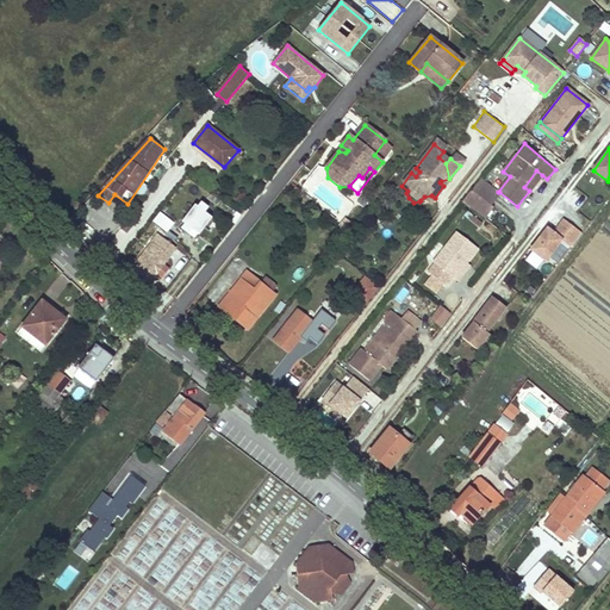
[(542,175),(536,170),(524,187),(529,191),(530,192),(542,175)]
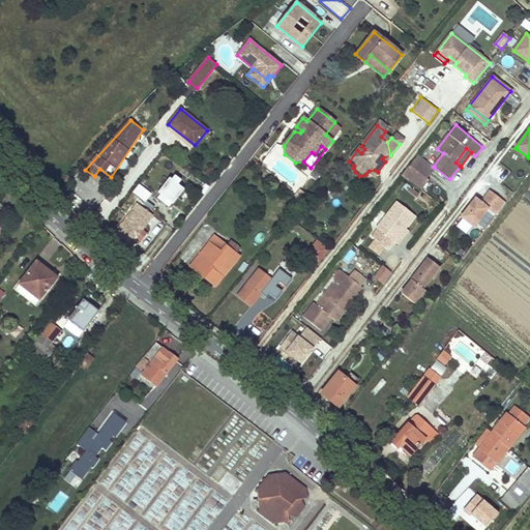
[(425,177),(434,167),(433,167),(417,154),(410,165),(425,177)]
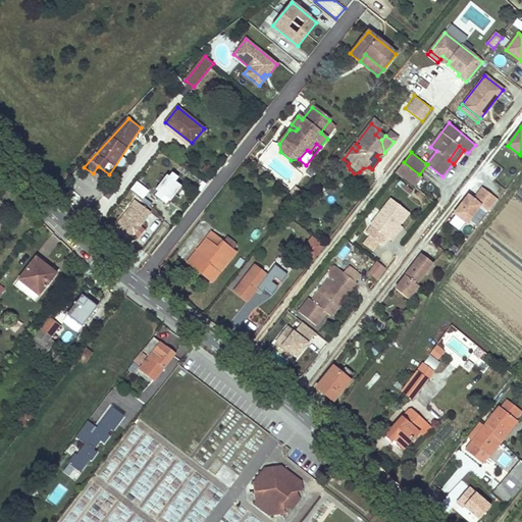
[(419,174),(404,162),(396,172),(415,187),(422,176),(419,174)]
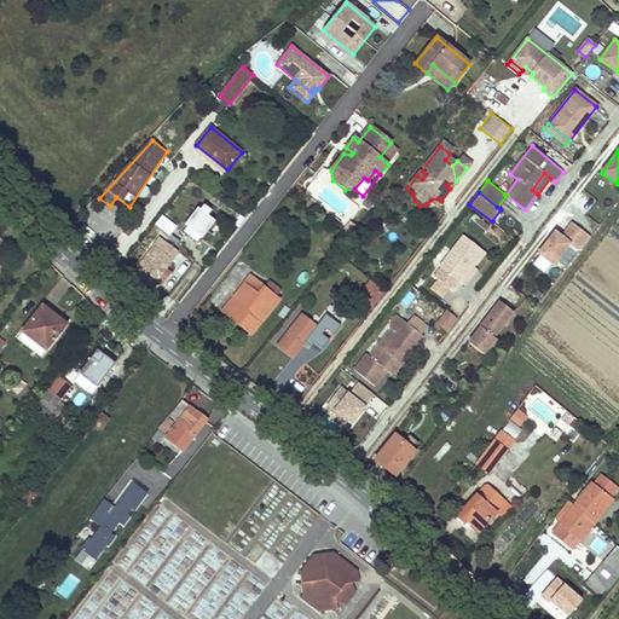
[(586,212),(596,200),(586,192),(577,206),(586,212)]
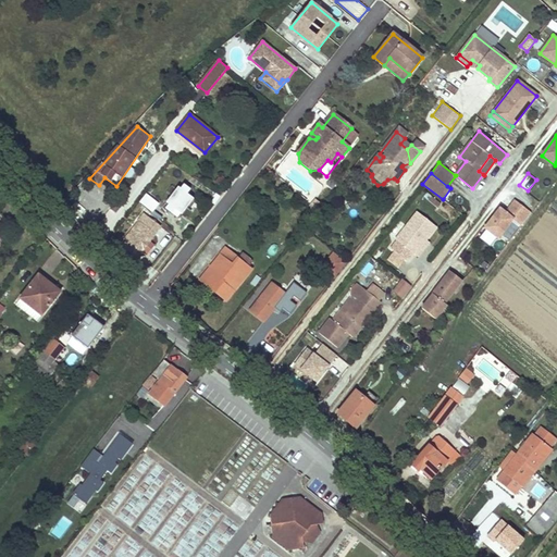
[(387,180),(384,183),(392,187),(397,181),(394,178),(387,180)]
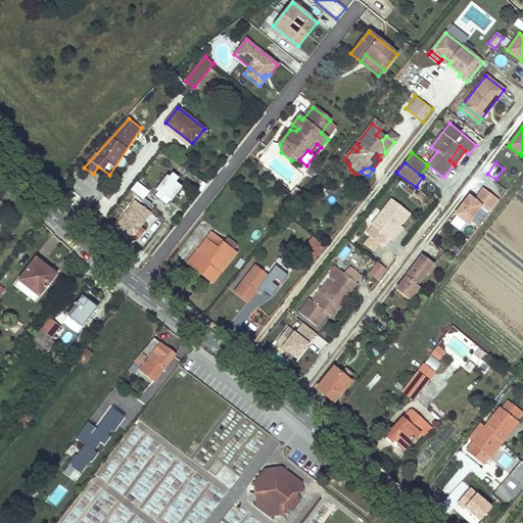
[(182,187),(176,182),(179,179),(171,172),(156,190),(158,192),(155,196),(161,200),(164,197),(169,200),(171,201),(182,187)]
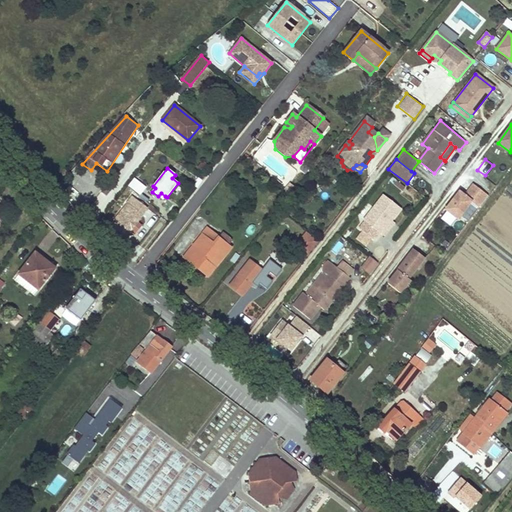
[(141,194),(147,185),(134,177),(128,186),(141,194)]
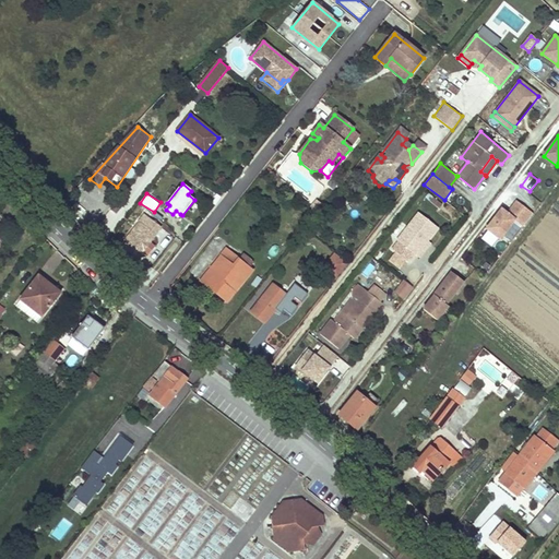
[(441,203),(431,197),(428,201),(438,207),(441,203)]
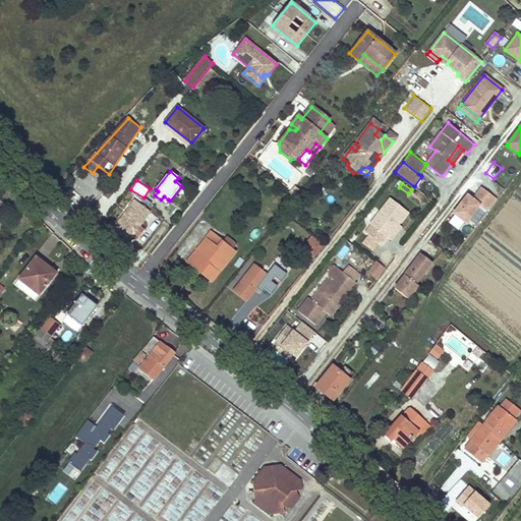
[(473,200),(470,197),(468,195),(454,214),(467,224),(480,206),(488,212),(498,199),(482,188),(473,200)]
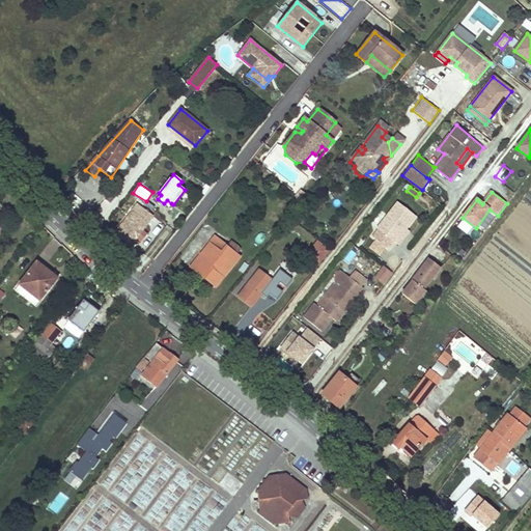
[(130,194),(117,216),(122,220),(136,198),(130,194)]
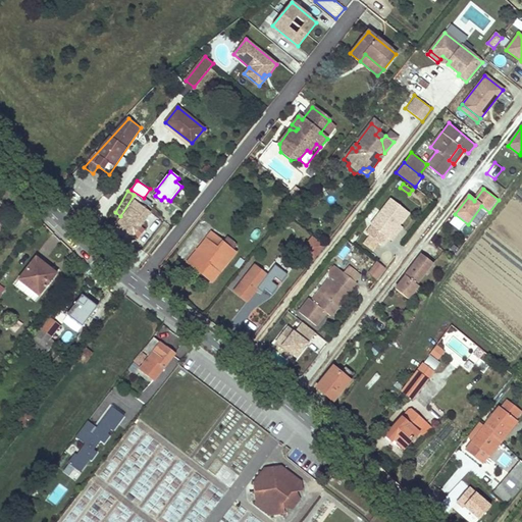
[(301,195),(295,191),(288,200),(294,204),(301,195)]
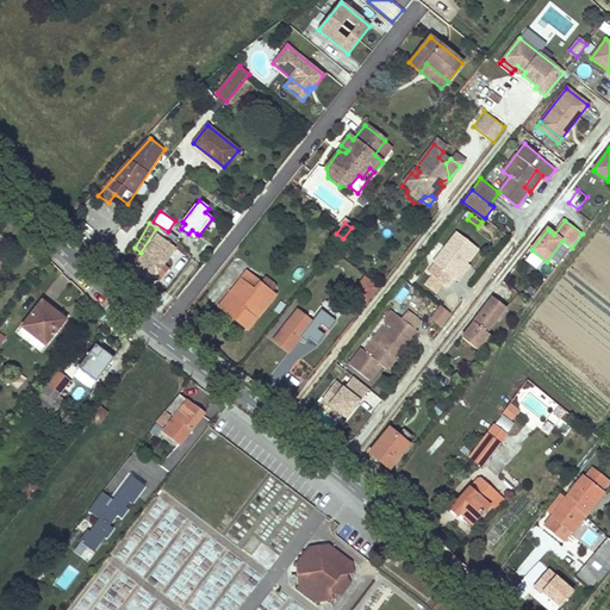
[(478,248),(458,231),(434,261),(435,262),(428,272),(446,286),(453,277),(454,278),(467,262),(478,248)]
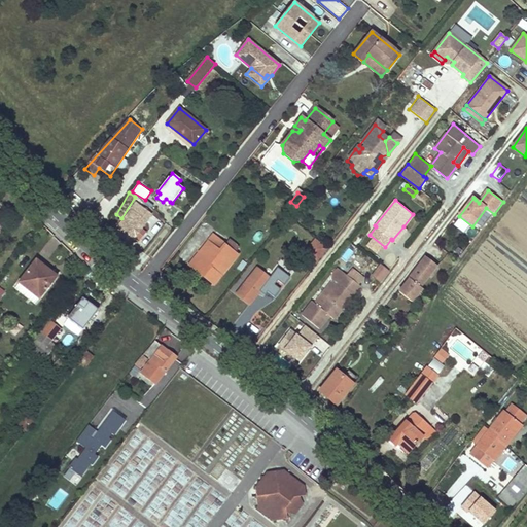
[(151,214),(141,207),(137,213),(132,209),(111,234),(123,241),(125,238),(131,242),(136,235),(141,238),(145,233),(141,229),(151,214)]
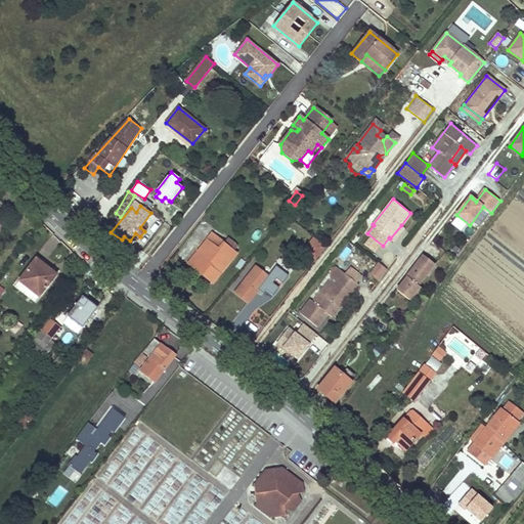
[(392,241),(403,227),(401,225),(390,238),(392,241)]
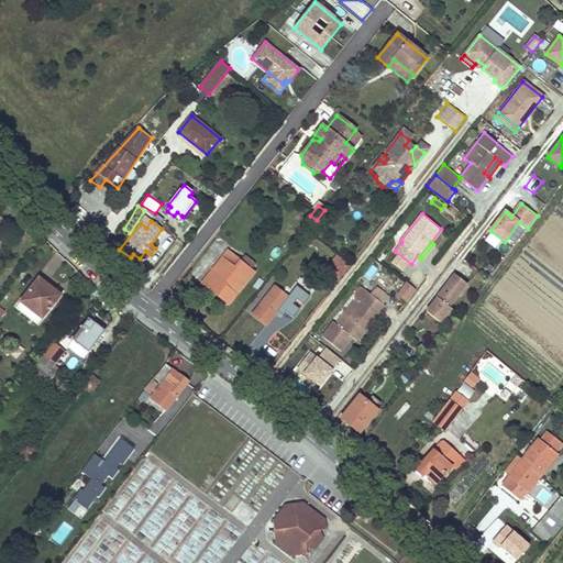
[(240,260),(229,251),(202,283),(229,304),(236,295),(235,294),(252,272),(239,262),(240,260)]
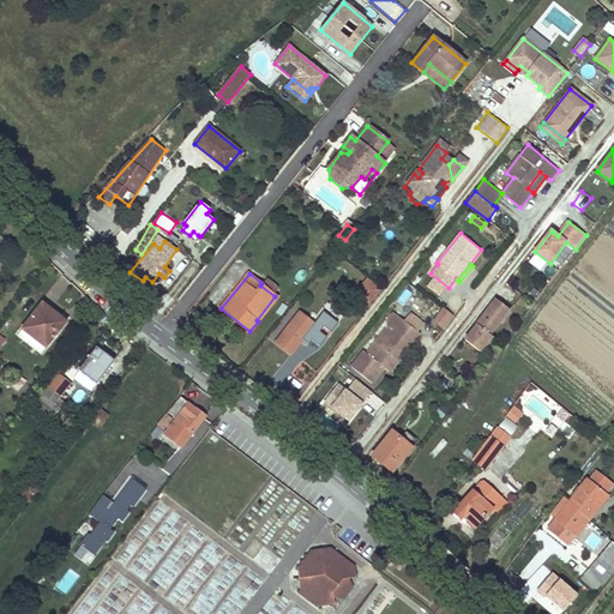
[(367,299),(357,293),(354,299),(362,305),(367,299)]
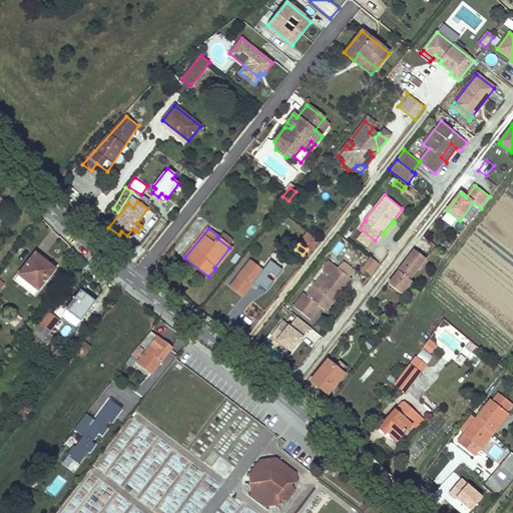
[(425,260),(415,251),(389,286),(401,296),(411,283),(409,281),(425,260)]
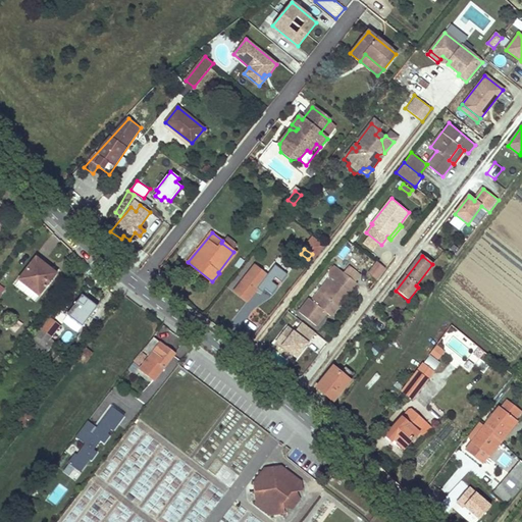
[(36,258),(18,280),(39,296),(54,275),(43,267),(44,264),(36,258)]
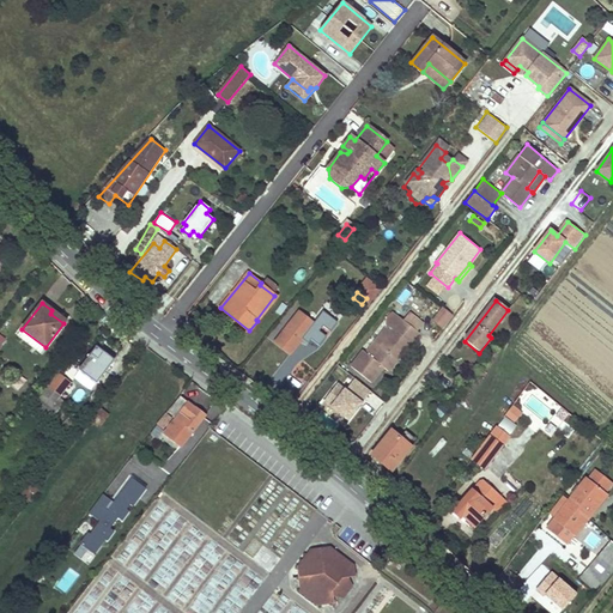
[(441,305),(430,320),(443,328),(453,314),(441,305)]
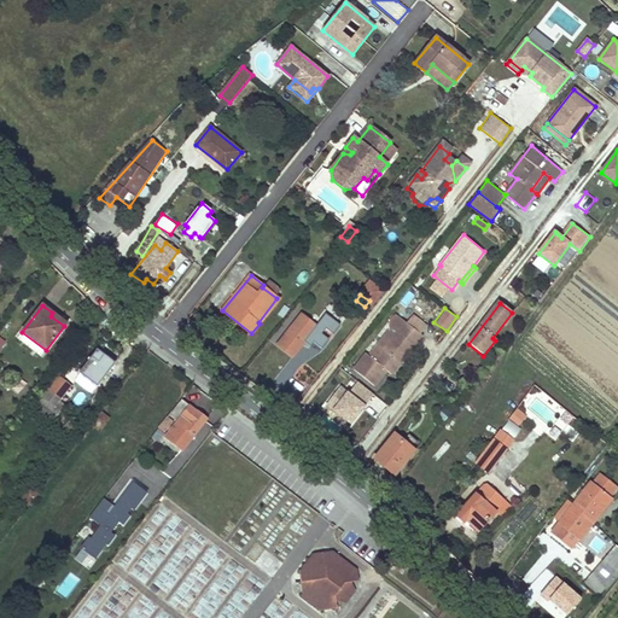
[(316,327),(302,315),(278,345),(292,357),(316,327)]
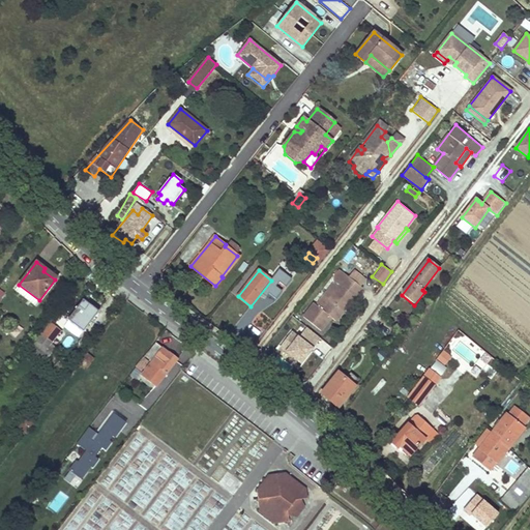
[(339,288),(347,276),(337,272),(332,283),(339,288)]
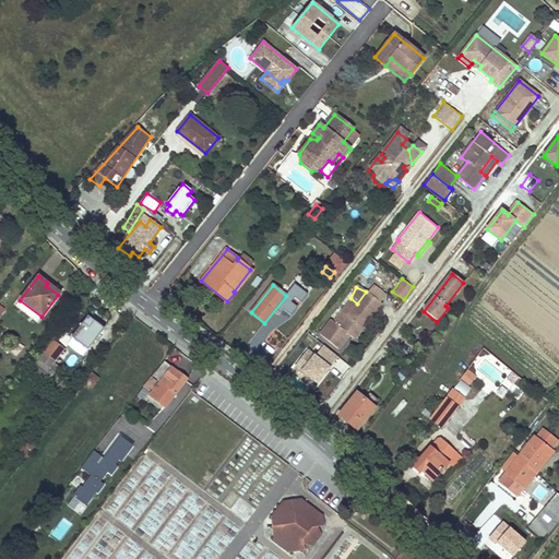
[(381,302),(366,292),(357,304),(340,324),(333,320),(333,319),(320,334),(337,348),(349,334),(354,337),(381,302)]
